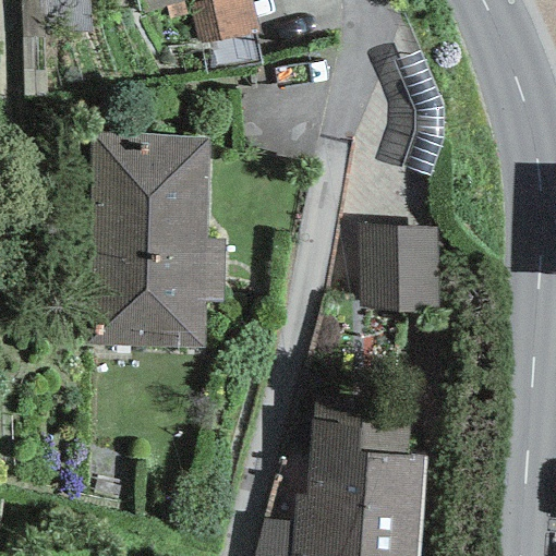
[(21,0),(25,95),(49,94),(47,32),(94,29),(94,10),(122,9),(121,0),(21,0)]
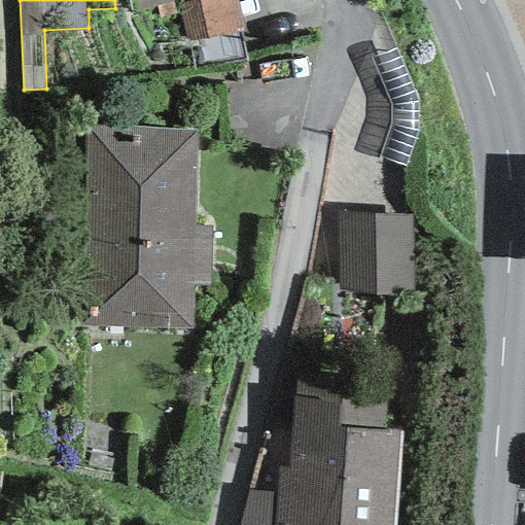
[(187,0),(178,2),(186,38),(244,27),(238,0),(187,0)]
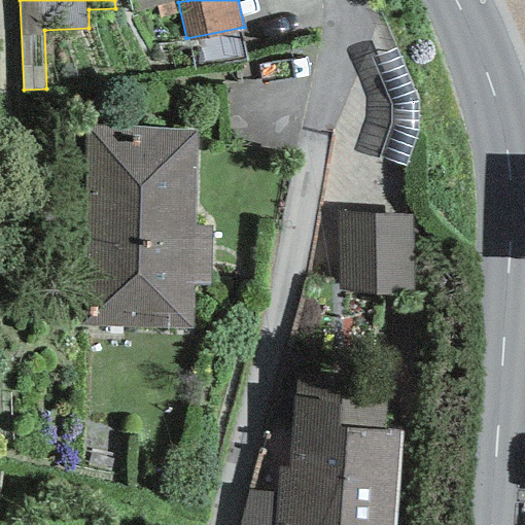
[(196,225),(196,126),(85,126),(84,325),(194,326),(194,281),(210,281),(211,225),(196,225)]
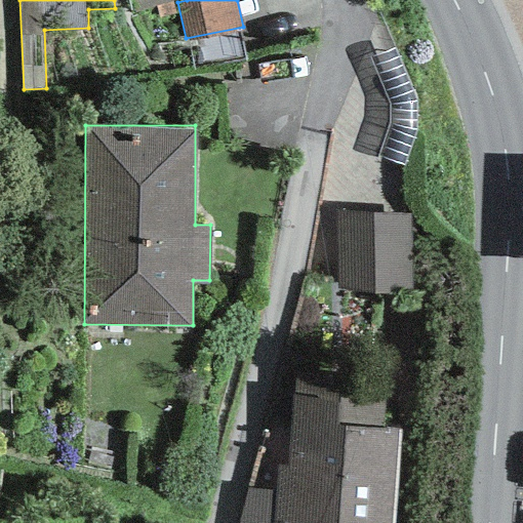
[(412,211),(337,212),(338,290),(413,289),(412,211)]
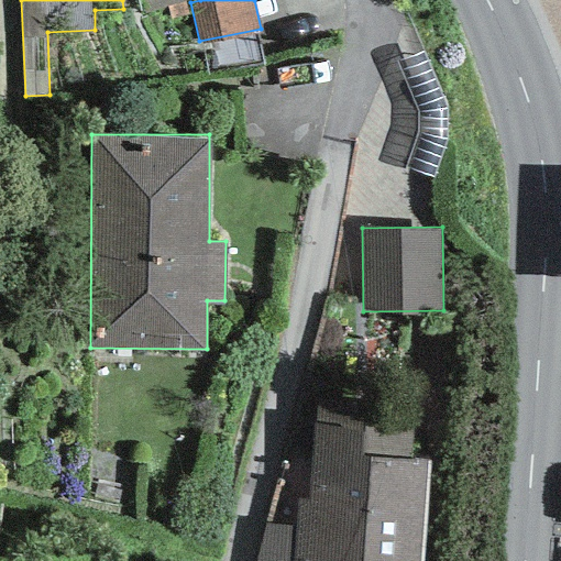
[(417,397),(319,393),(309,497),(297,499),(295,525),(293,560),(425,560),(431,459),(414,459),(417,397)]
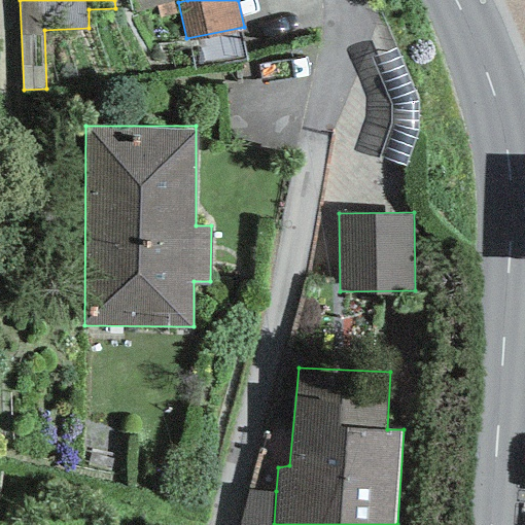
[(274,524),(276,491),(248,492),(238,524),(274,524)]
